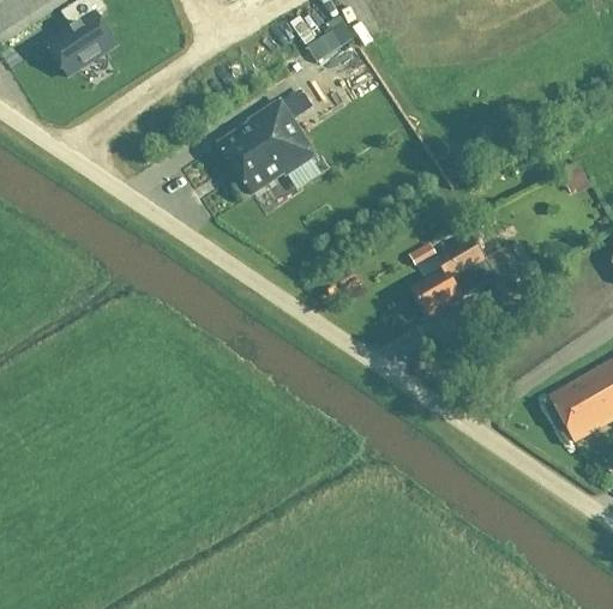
[(0,0),(0,43),(67,0),(0,0)]
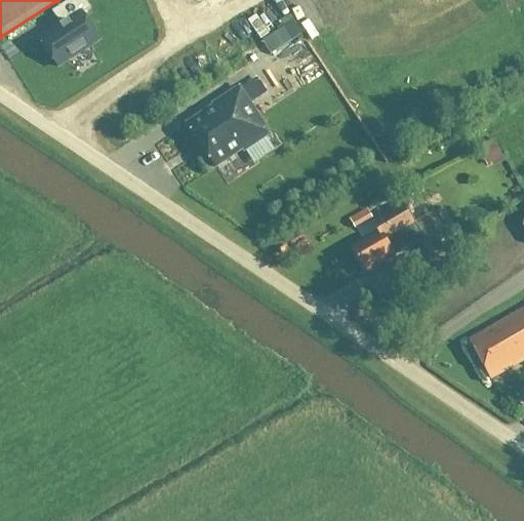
[(99,39),(82,12),(90,7),(86,0),(69,0),(58,6),(68,21),(62,25),(41,38),(58,66),(99,39)]
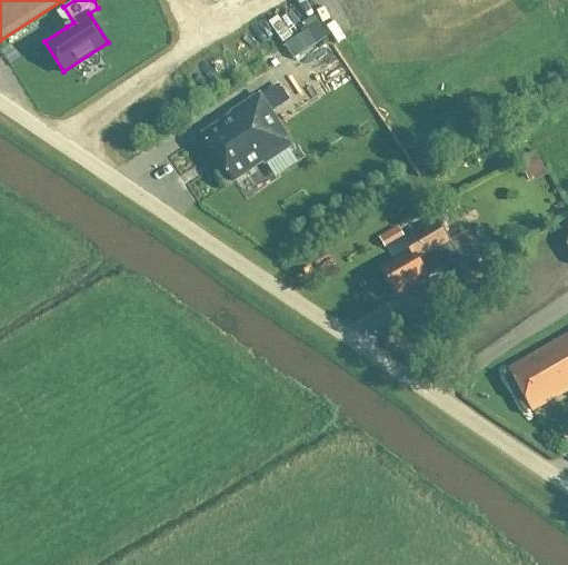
[(259,93),(269,108),(286,97),(276,82),(259,93)]
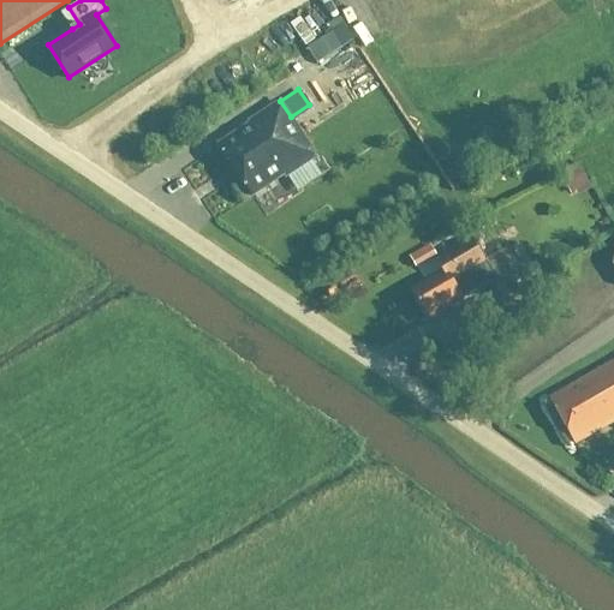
[(285,175),(316,155),(280,101),(250,121),(251,123),(219,144),(252,195),(284,174),(285,175)]
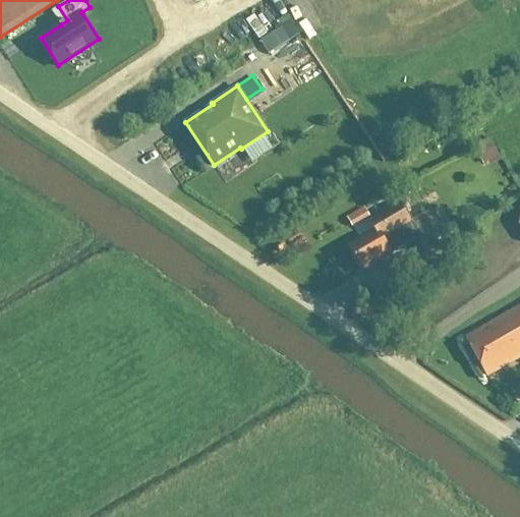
[(489,138),(475,148),(483,163),(486,161),(489,165),(501,158),(489,138)]
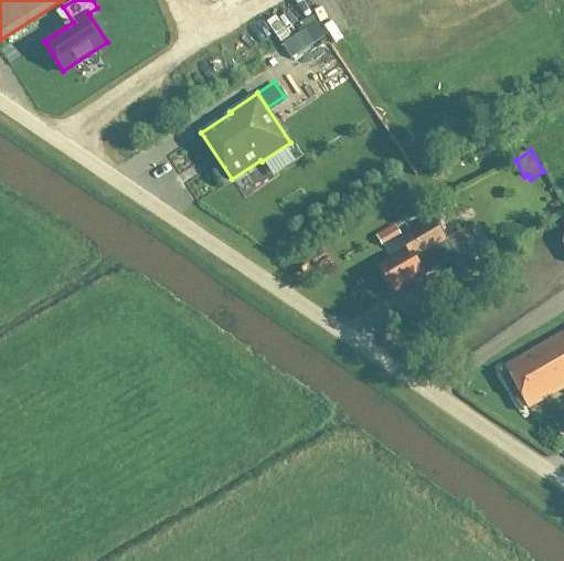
[(408,249),(380,265),(394,290),(453,256),(461,272),(486,257),(468,226),(447,239),(435,218),(402,236),(408,249)]
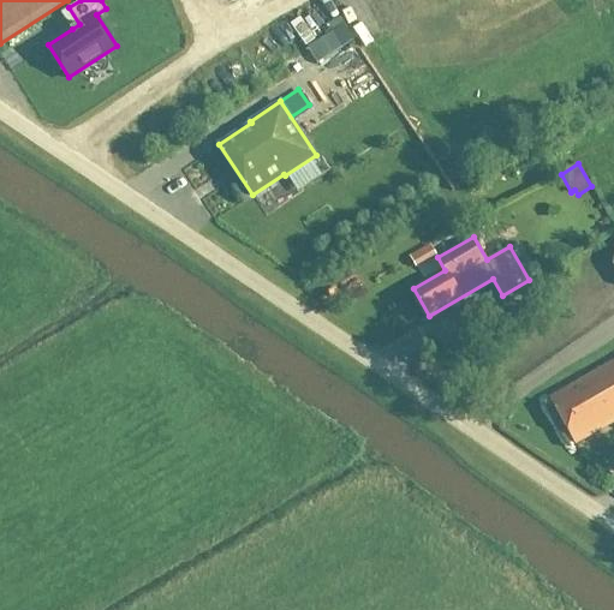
[(574,442),(613,419),(613,362),(550,399),(574,442)]
